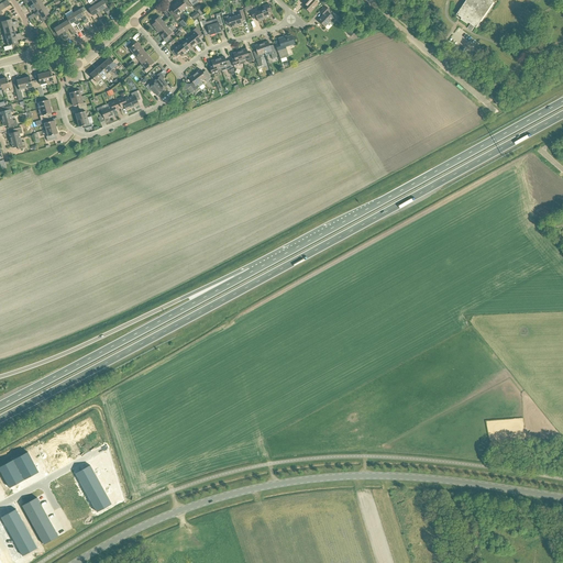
[(33,10),(35,13),(39,11),(45,8),(41,0),(34,4),(28,8),(30,11),(33,10)]
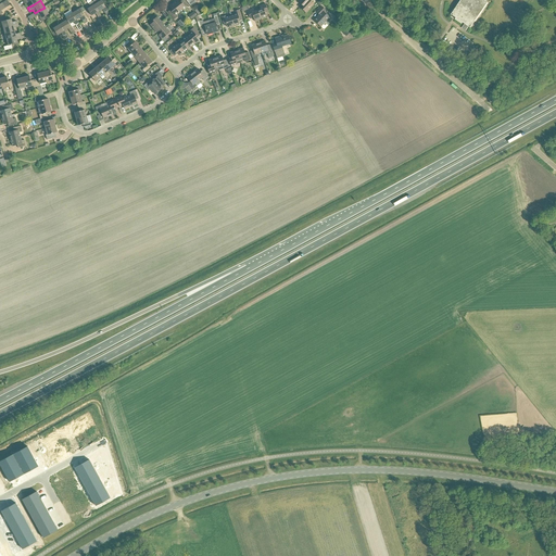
[(97,0),(95,0),(92,2),(99,12),(102,9),(106,15),(110,13),(101,0),(99,2),(97,0)]
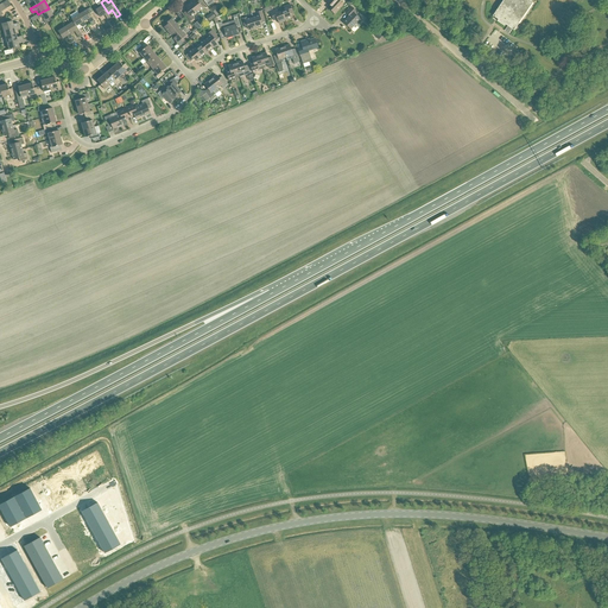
[(192,0),(189,2),(197,12),(206,6),(200,0),(196,2),(194,0),(192,0)]
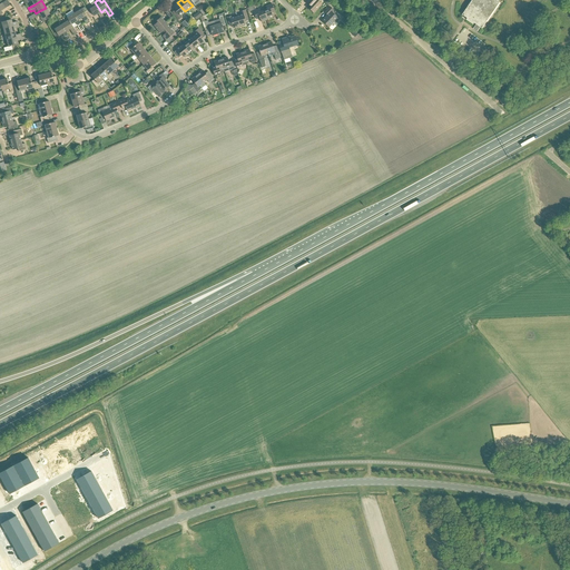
[(306,0),(305,2),(310,6),(311,6),(312,7),(310,9),(314,13),(322,5),(316,0),(306,0)]
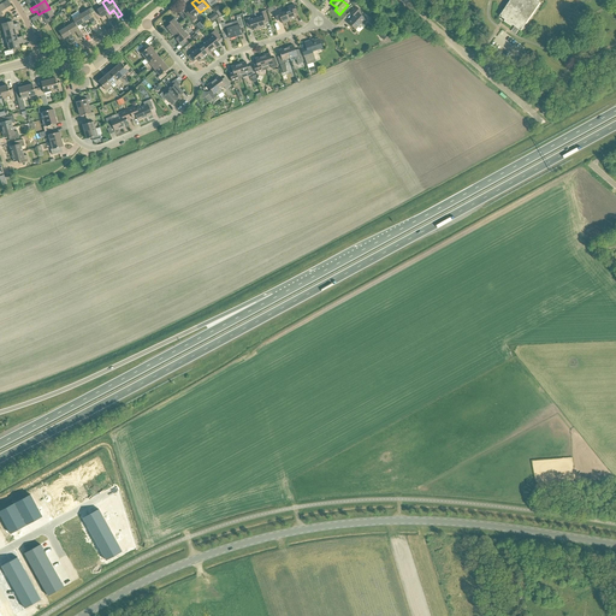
[(510,0),(499,16),(505,19),(504,22),(511,27),(513,25),(515,27),(520,29),(521,30),(540,3),(538,0),(510,0)]
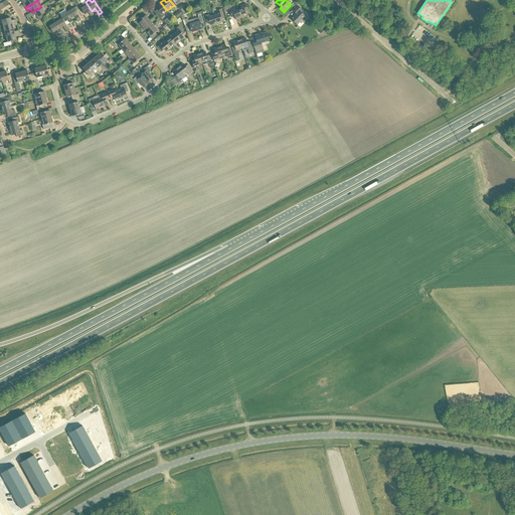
[(10,5),(8,2),(0,7),(0,14),(3,12),(1,10),(5,8),(10,5)]
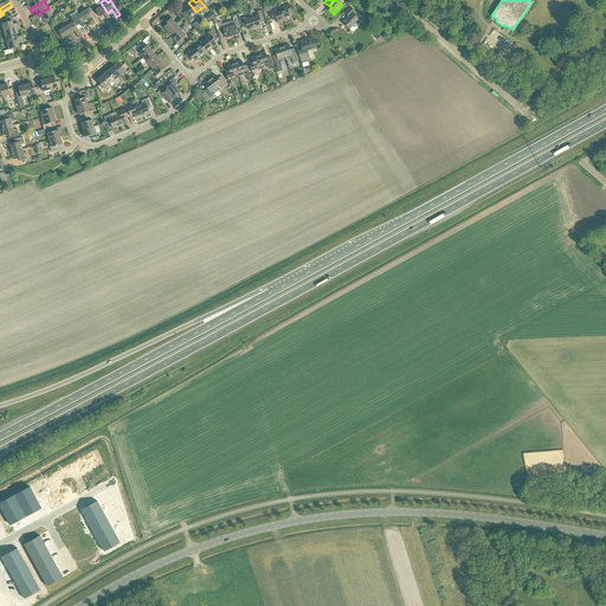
[(108,13),(101,2),(97,5),(100,7),(95,10),(100,18),(104,14),(108,21),(111,19),(108,13)]
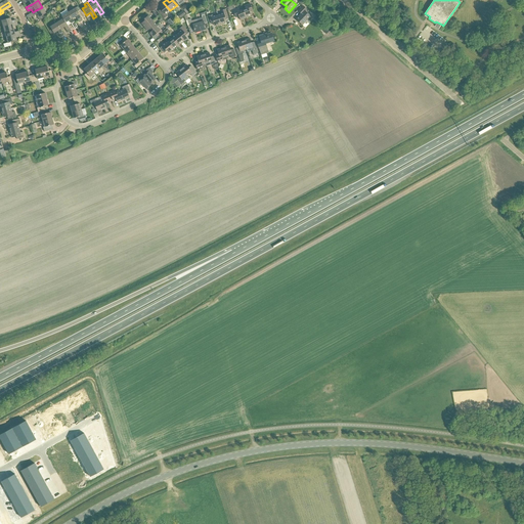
[(159,11),(163,16),(164,18),(168,15),(166,13),(170,10),(163,2),(159,5),(162,8),(159,11)]
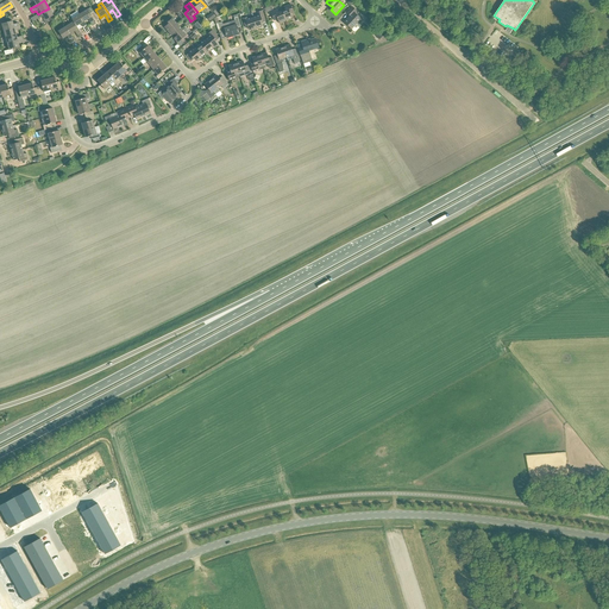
[(282,11),(286,22),(293,18),(290,14),(294,12),(290,5),(284,7),(286,10),(282,11)]
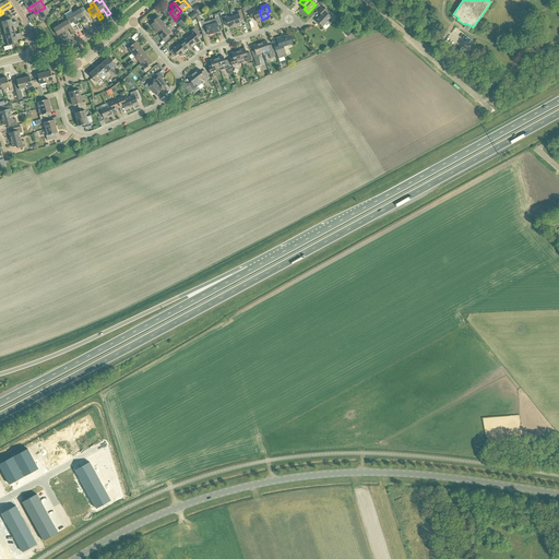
[(328,10),(323,7),(318,12),(321,14),(316,21),(322,27),(331,18),(325,12),(328,10)]
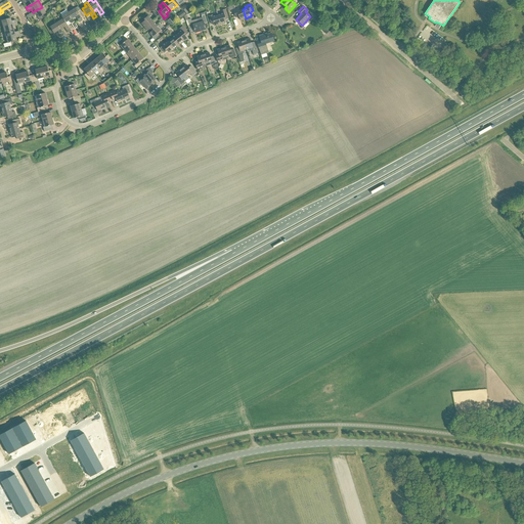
[(36,10),(33,12),(30,14),(27,15),(29,18),(31,17),(36,14),(39,20),(43,17),(42,15),(46,13),(42,7),(36,10)]
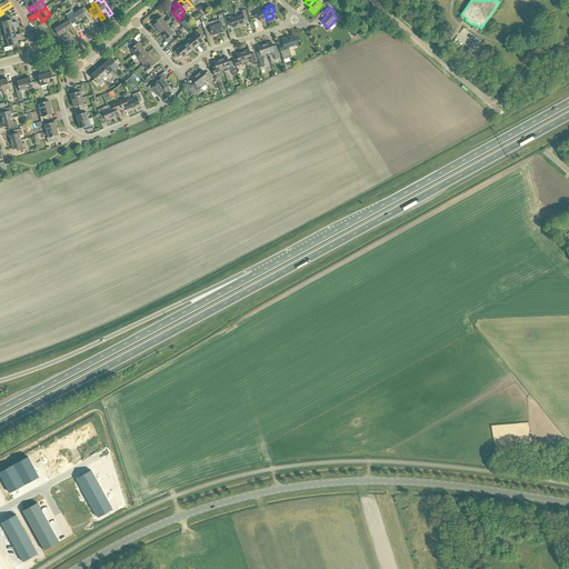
[(90,22),(83,12),(87,10),(85,8),(75,13),(78,20),(79,20),(82,18),(87,25),(90,22)]
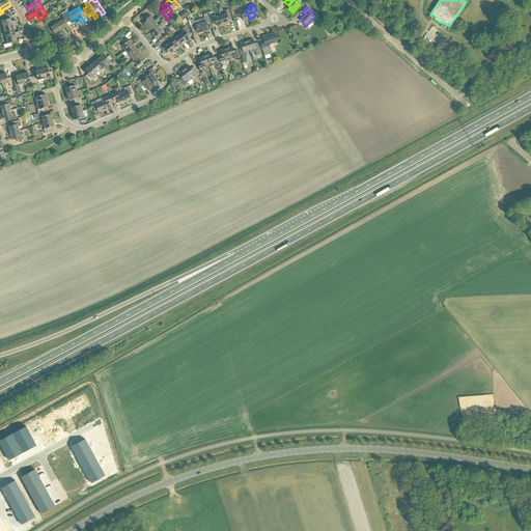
[(249,19),(246,9),(243,11),(242,8),(236,11),(239,18),(242,17),(244,21),(249,19)]
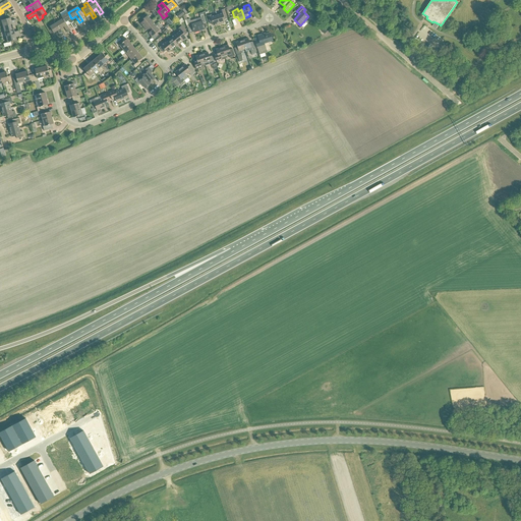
[(221,10),(222,13),(217,15),(220,24),(224,23),(223,19),(227,18),(225,12),(224,9),(221,10)]
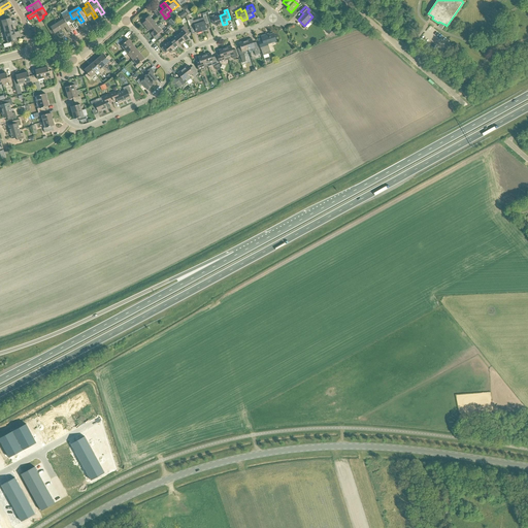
[(62,17),(64,20),(64,19),(66,23),(68,26),(71,24),(73,27),(76,25),(73,19),(72,19),(69,12),(62,17)]
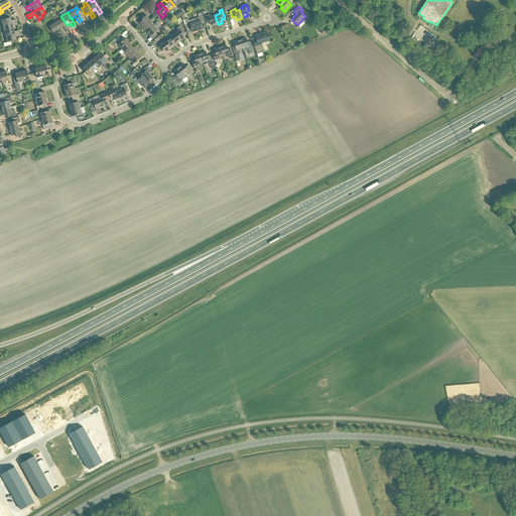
[(139,23),(142,27),(150,20),(144,13),(139,17),(142,21),(139,23)]
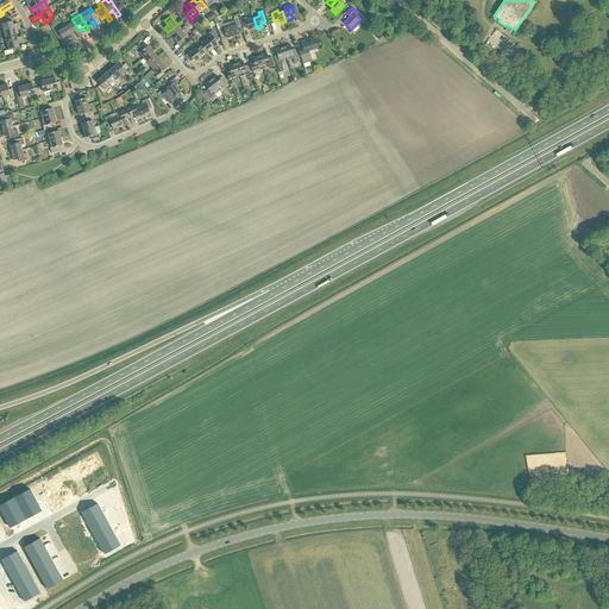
[(228,23),(233,37),(239,35),(238,27),(240,26),(238,17),(234,18),(236,20),(228,23)]
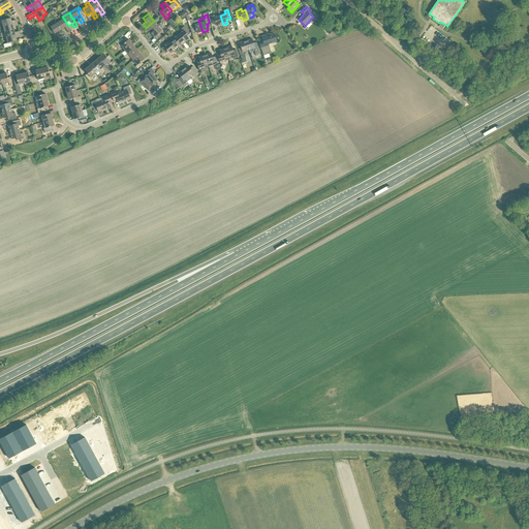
[(223,25),(220,16),(215,17),(215,16),(210,17),(213,25),(217,23),(218,27),(223,25)]
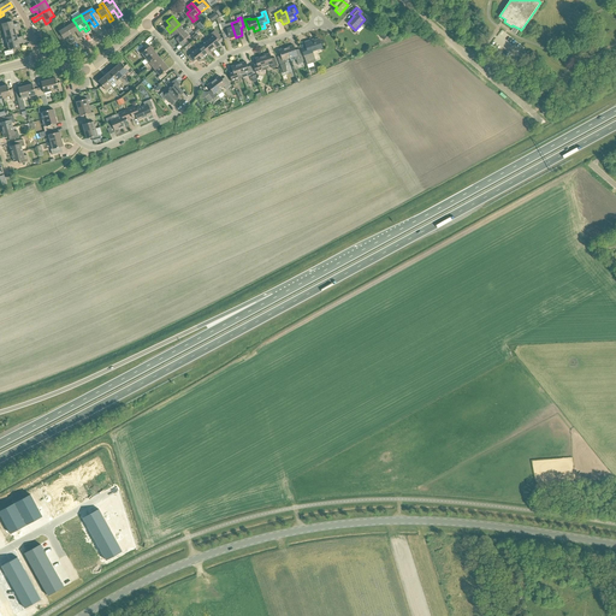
[(4,31),(19,27),(18,23),(13,25),(12,22),(3,24),(4,31)]
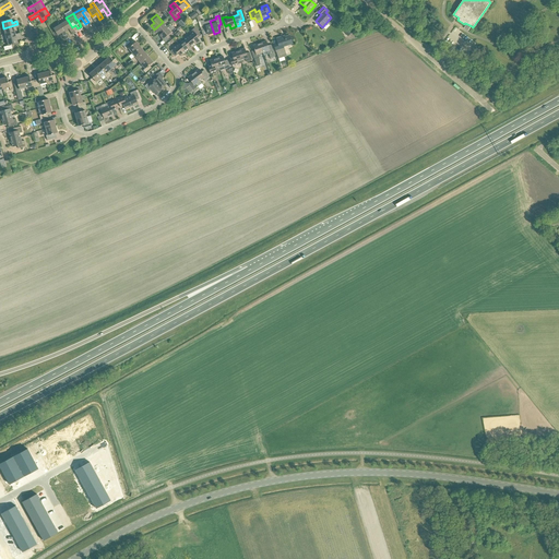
[(68,20),(68,21),(60,24),(64,32),(64,31),(69,28),(72,35),(75,33),(72,27),(70,24),(68,20)]
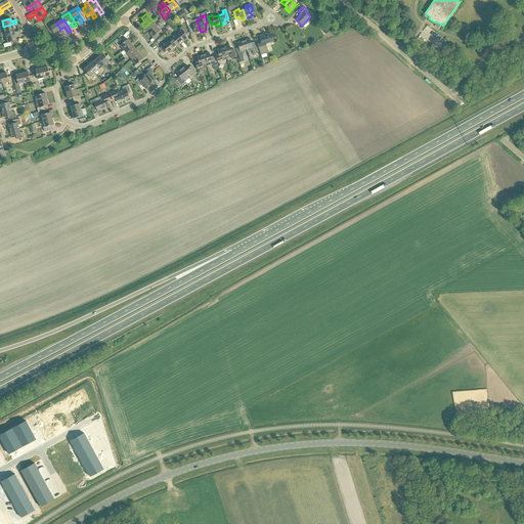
[(201,32),(197,19),(191,22),(191,19),(188,19),(190,29),(193,28),(195,33),(201,32)]
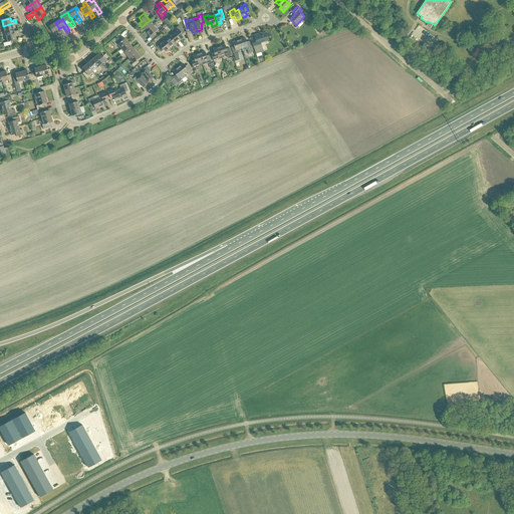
[(147,28),(148,29),(154,25),(150,20),(142,27),(145,30),(147,28)]
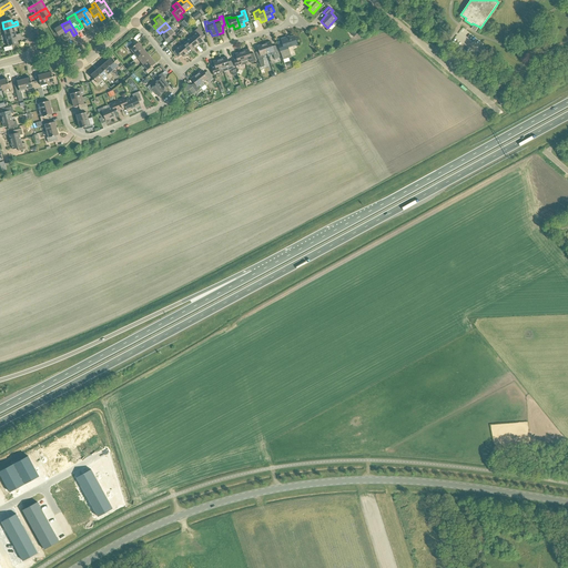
[(19,28),(18,24),(3,29),(6,34),(14,32),(14,29),(19,28)]
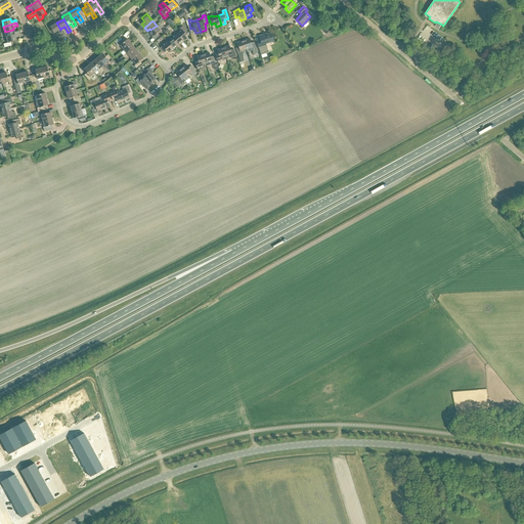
[(60,30),(56,23),(50,27),(54,34),(57,31),(61,37),(64,35),(60,29),(60,30)]
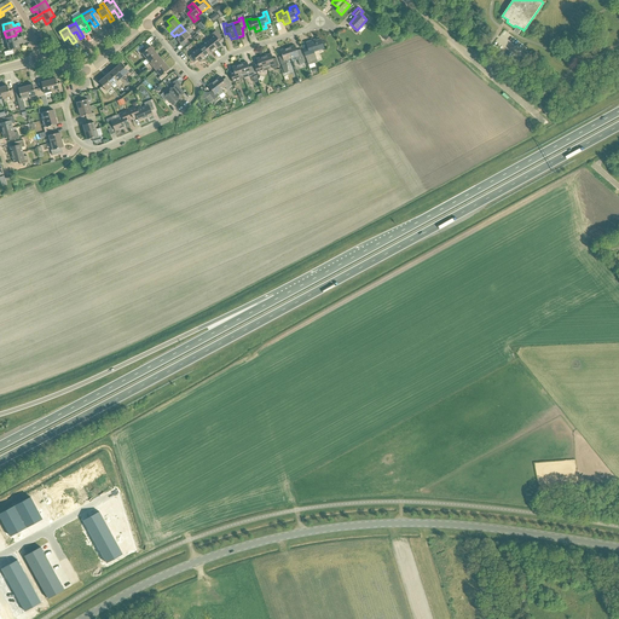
[(185,30),(178,35),(179,36),(177,39),(180,44),(184,41),(186,44),(192,39),(185,30)]
